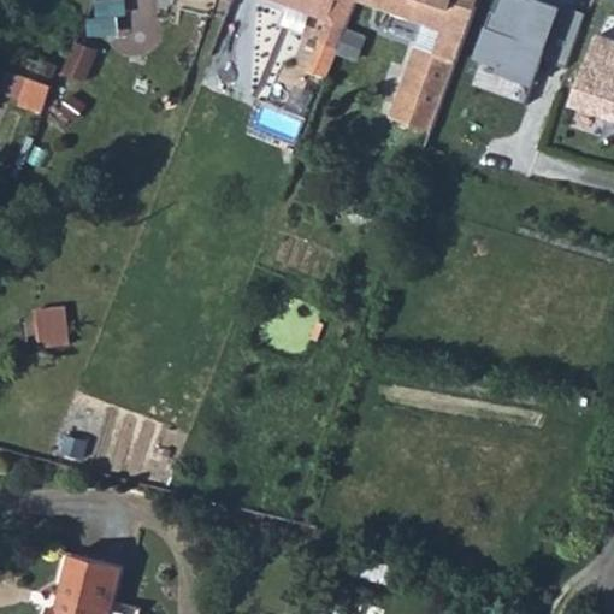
[(352,0),(252,0),(324,27),(317,49),(332,54),(352,0)]
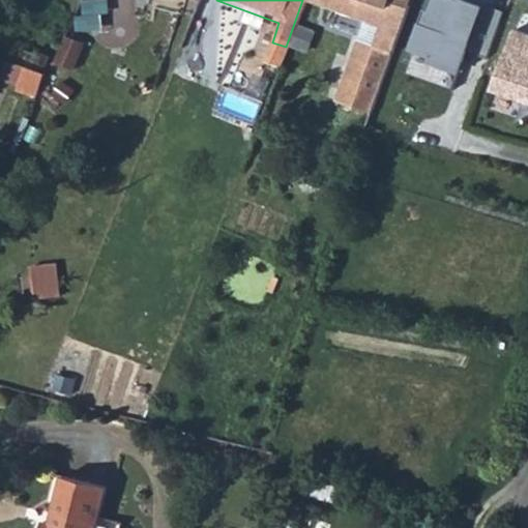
[(407,7),(389,2),(389,0),(311,0),(379,24),(371,46),(354,40),(333,99),(370,112),(407,7)]
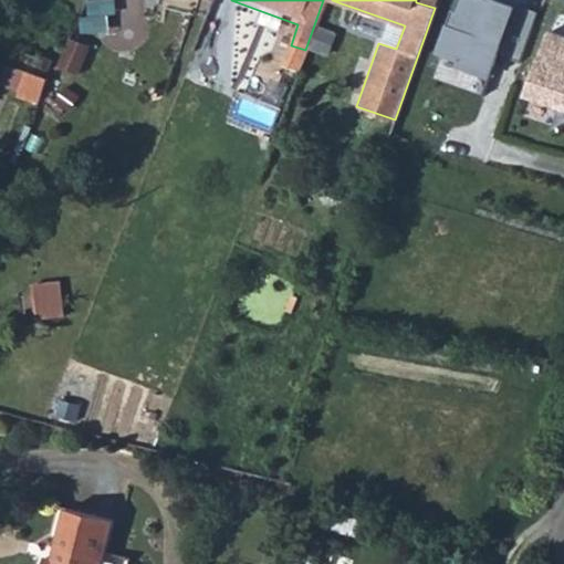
[(532,14),(490,0),(458,0),(437,59),(508,84),(532,14)]
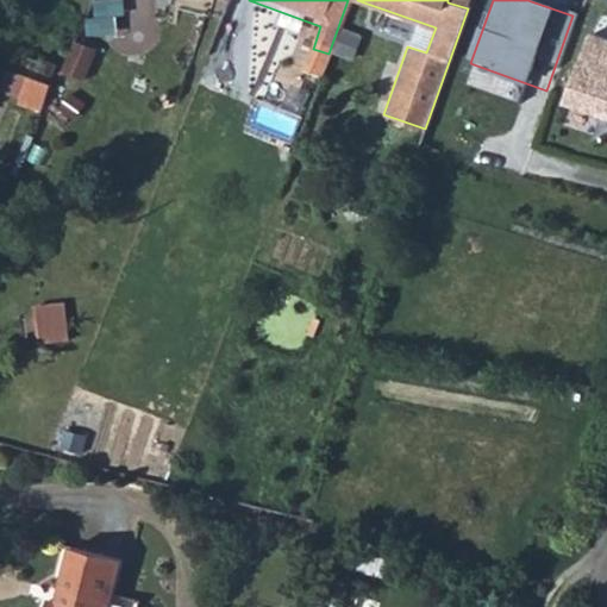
[(606,42),(590,37),(568,108),(606,121),(606,42)]
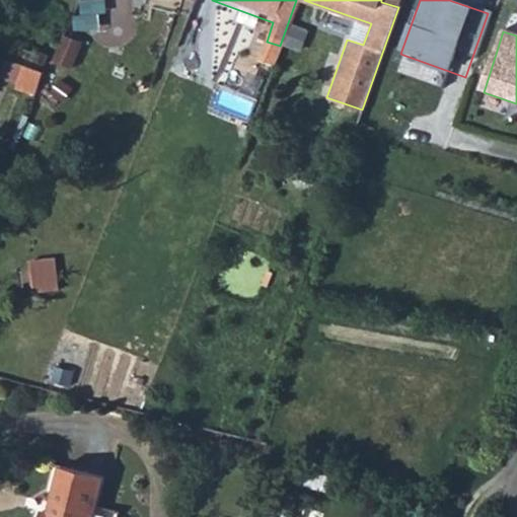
[(54,64),(71,69),(79,42),(62,37),(54,64)]
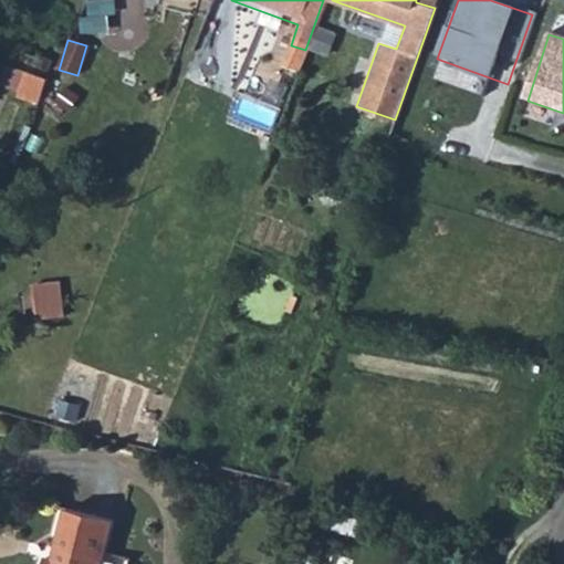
[(305,50),(291,45),(281,71),(295,76),(305,50)]
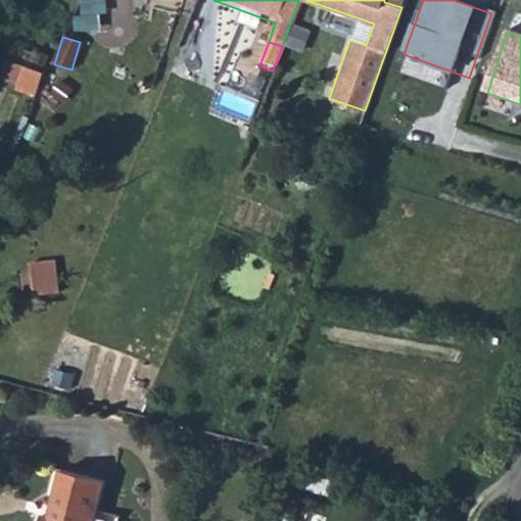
[(0,84),(35,96),(43,74),(4,60),(0,72),(0,84)]
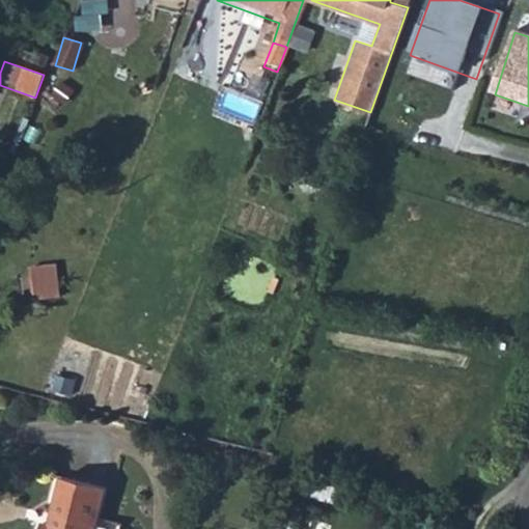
[(28,301),(57,301),(57,267),(28,266),(28,301)]
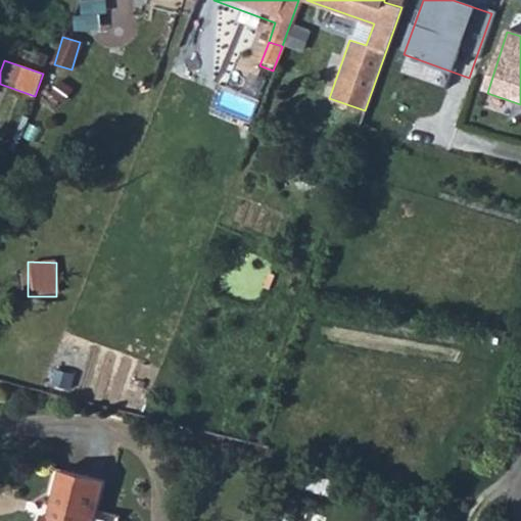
[(55,474),(44,520),(96,520),(104,486),(60,476),(55,474)]
